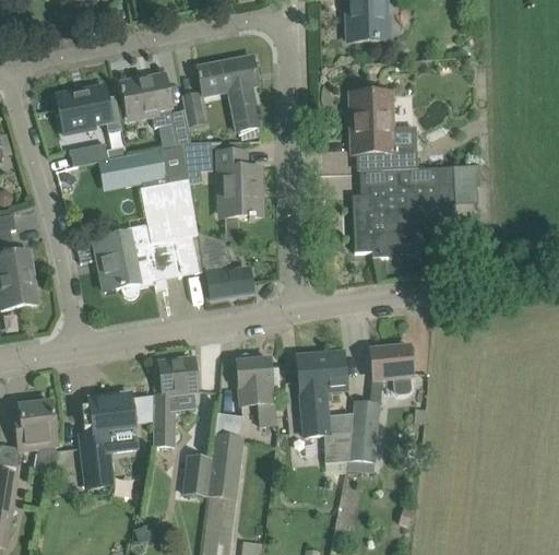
[(387,39),(385,0),(345,0),(347,40),(387,39)]
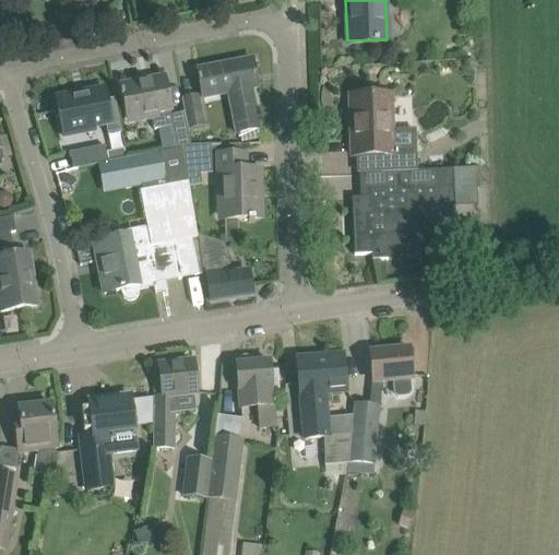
[(236,130),(237,129),(259,126),(251,85),(258,84),(251,55),(198,66),(199,73),(198,73),(201,90),(227,84),(236,130)]
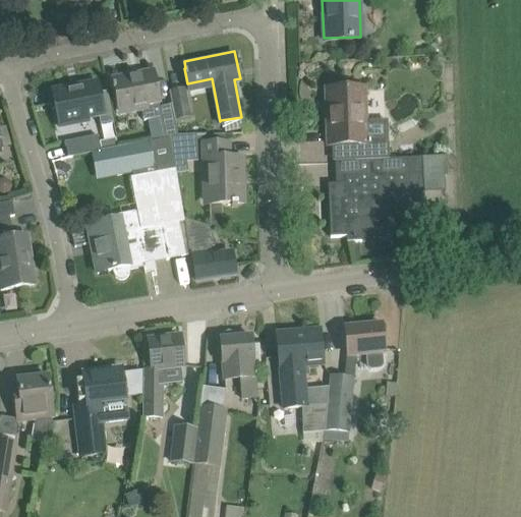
[(160,105),(156,88),(153,68),(112,75),(119,108),(119,112),(141,109),(143,118),(147,117),(159,115),(164,136),(170,134),(178,133),(171,102),(160,105)]
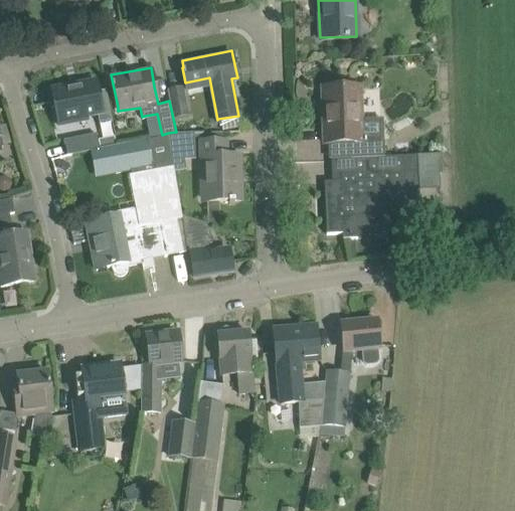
[(78,86),(51,91),(57,119),(97,111),(99,121),(112,118),(106,88),(98,90),(96,77),(77,81),(78,86)]
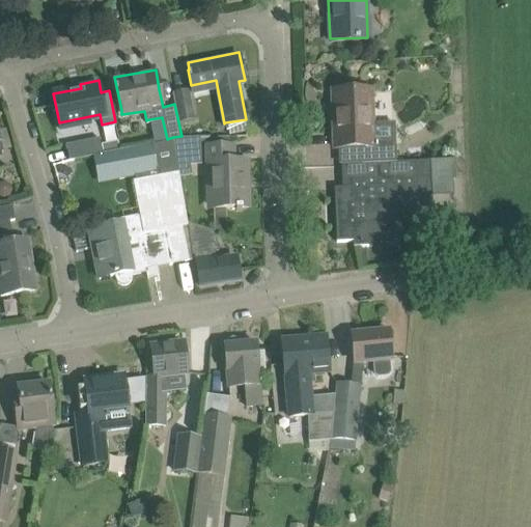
[(334,145),(355,144),(373,144),(371,87),(333,88),(334,109),(335,109),(336,120),(333,120),(334,145)]
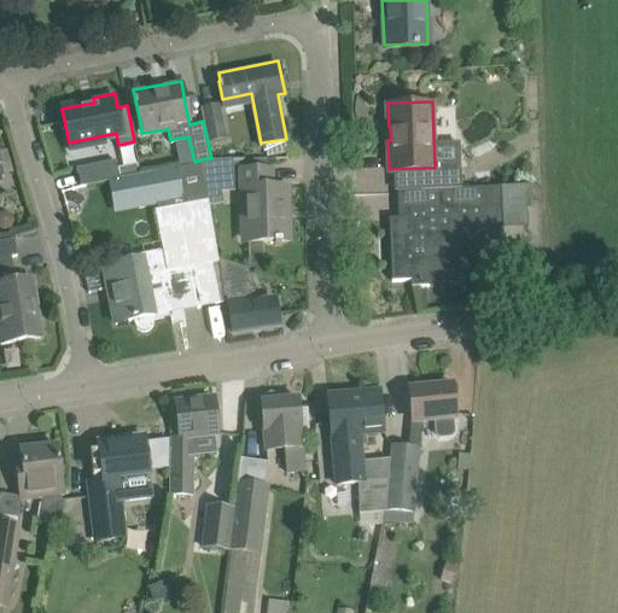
[(203,106),(209,138),(226,135),(220,103),(203,106)]
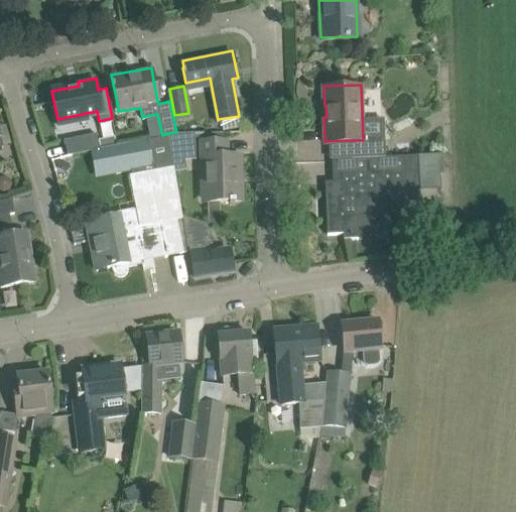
[(5,123),(0,124),(0,148),(1,149),(0,146),(0,144),(3,144),(3,143),(11,141),(5,123)]
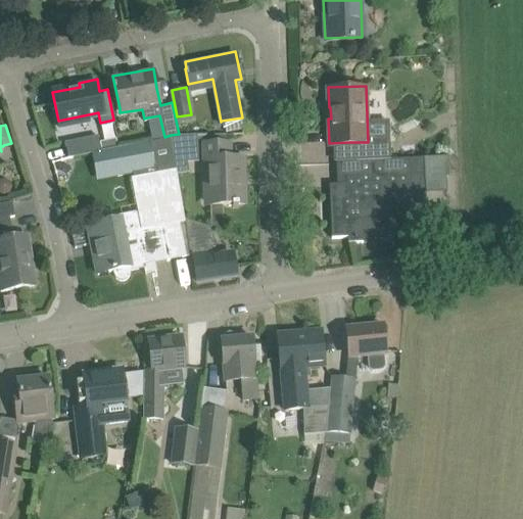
[(101,149),(100,146),(97,133),(63,138),(67,154),(69,154),(101,149)]
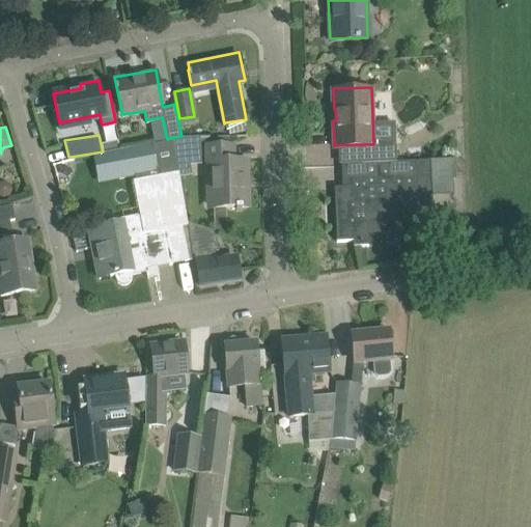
[(173,137),(179,170),(180,179),(184,179),(186,176),(188,173),(189,170),(188,166),(186,164),(184,163),(184,162),(201,159),(197,136),(182,137),(182,136),(173,137)]
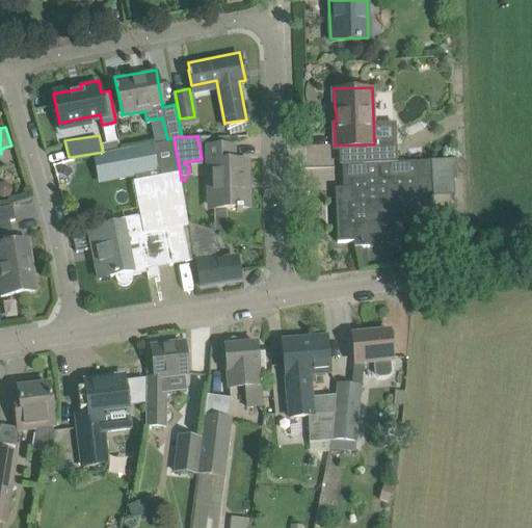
[(134,179),(180,170),(174,137),(167,139),(103,152),(71,157),(76,187),(101,183),(100,180),(133,174),(134,179)]
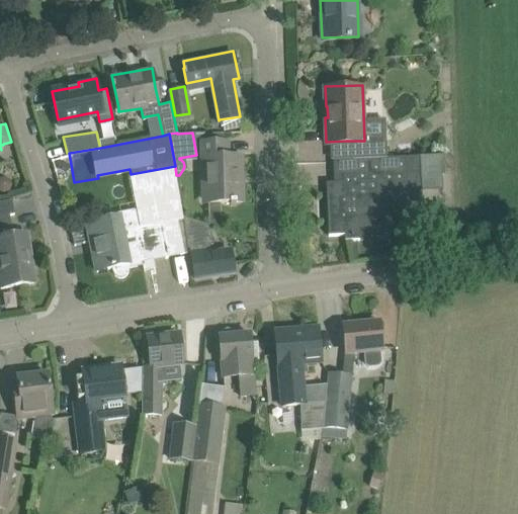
[(212,140),(201,140),(202,168),(205,168),(206,202),(207,223),(221,228),(221,202),(230,202),(236,202),(235,200),(243,200),(241,154),(228,155),(227,140),(212,140)]
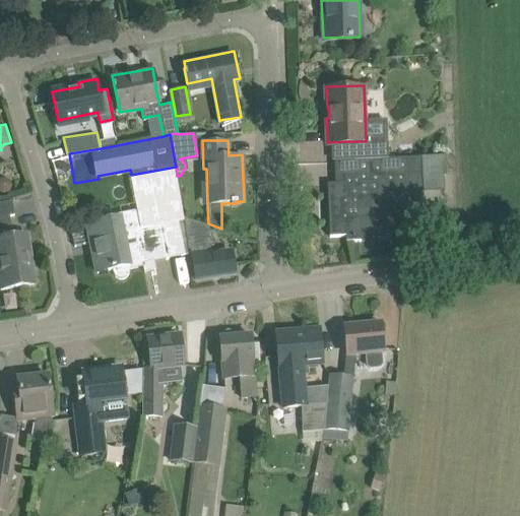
[(424,190),(424,189),(444,188),(443,162),(446,162),(445,154),(423,154),(369,157),(369,160),(370,179),(359,179),(358,174),(343,175),(344,181),(327,181),(329,235),(346,234),(346,239),(361,239),(361,234),(382,233),(381,197),(406,196),(406,191),(424,190)]
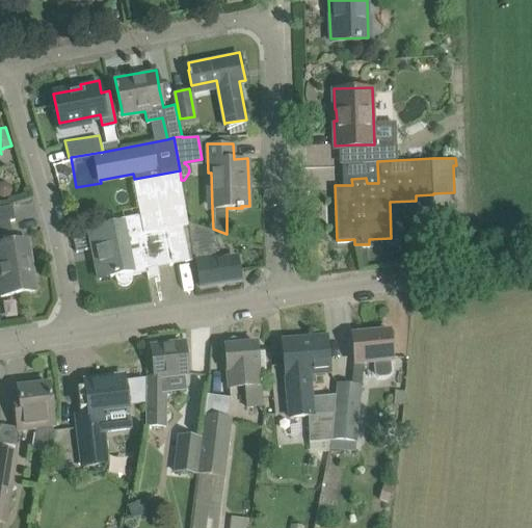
[(180,180),(181,180),(180,170),(134,179),(140,213),(144,236),(126,240),(131,270),(131,272),(147,269),(147,272),(154,271),(153,265),(189,258),(182,225),(188,223),(184,205),(180,180)]
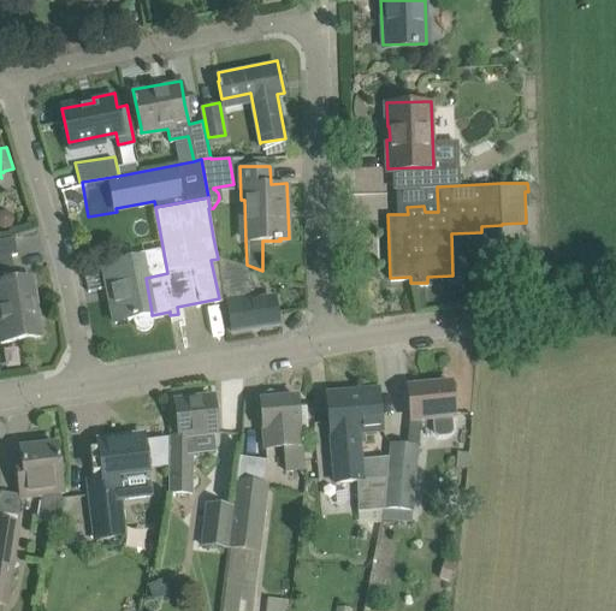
[(0,338),(0,339),(40,333),(31,276),(15,278),(11,253),(17,251),(13,235),(0,237),(0,338)]
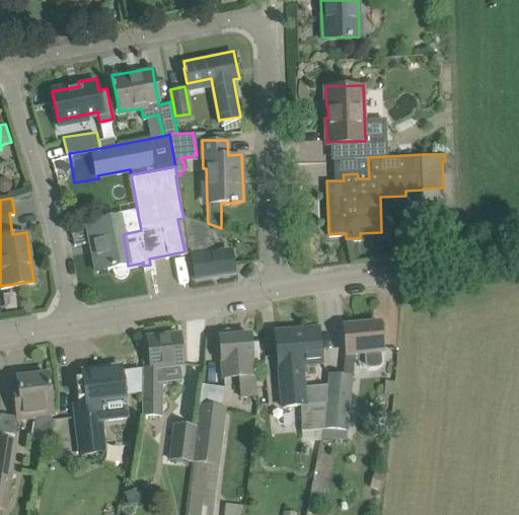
[(96,270),(128,264),(123,234),(141,230),(137,208),(119,212),(119,216),(87,222),(96,270)]
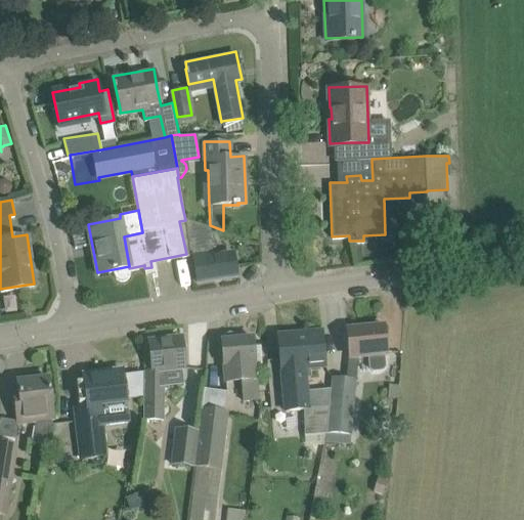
[(210,225),(184,216),(185,220),(189,249),(191,249),(192,260),(195,280),(235,274),(232,251),(211,254),(210,246),(214,245),(212,229),(211,230),(210,225)]
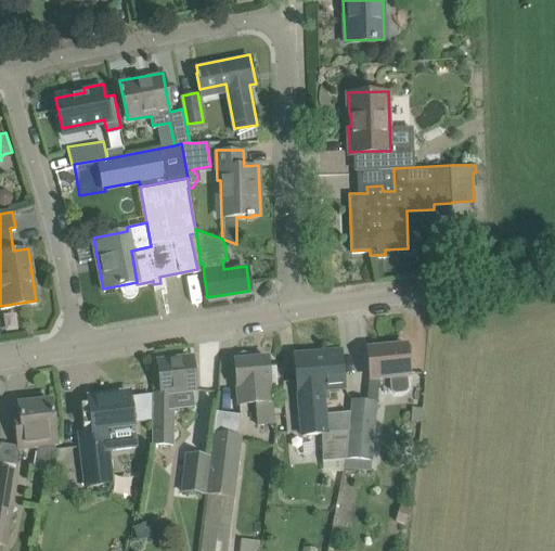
[(346,457),(371,460),(379,376),(389,375),(390,388),(395,392),(404,391),(408,386),(408,373),(409,373),(408,369),(408,364),(405,343),(368,346),(371,375),(369,375),(366,399),(351,397),(349,419),(348,428),(346,457)]
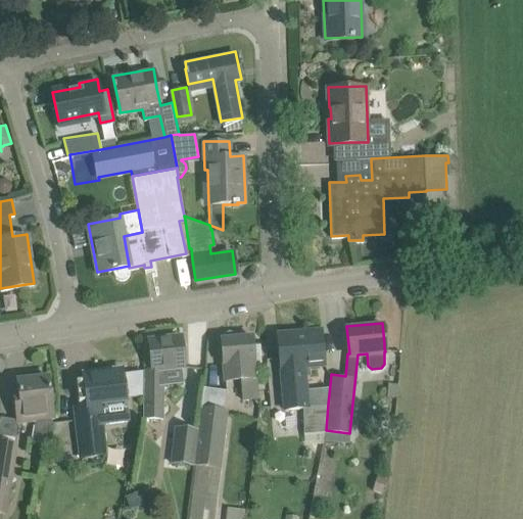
[(322,328),(277,332),(279,352),(280,367),(281,367),(285,408),(302,406),(303,432),(317,430),(325,430),(326,430),(328,404),(307,406),(305,388),(301,388),(299,366),(325,363),(323,348),(322,328)]
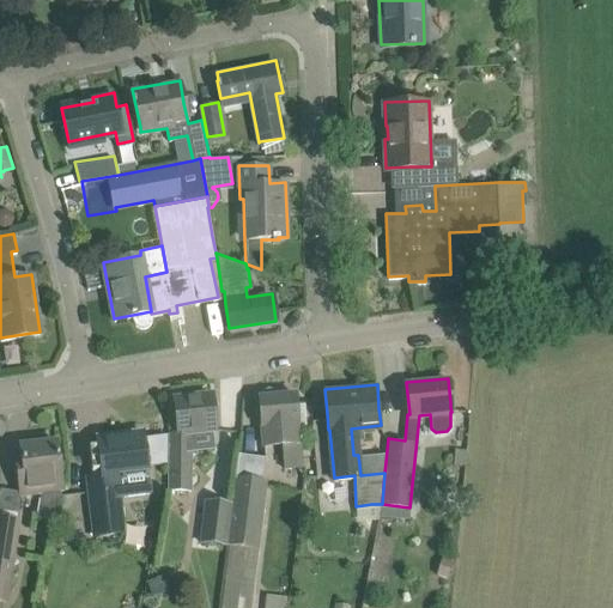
[(214,429),(213,415),(211,391),(175,396),(178,431),(169,432),(169,485),(190,486),(192,430),(214,429)]
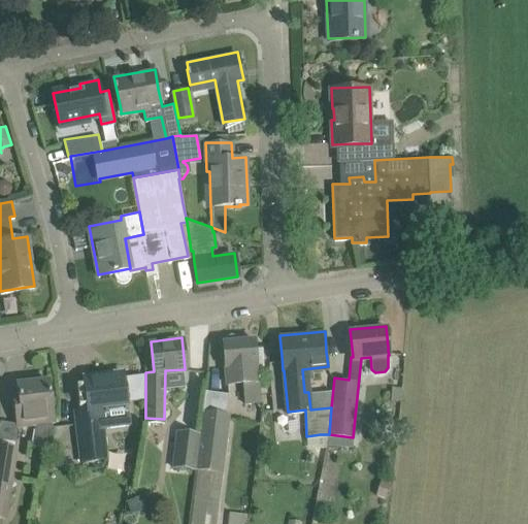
[(260,349),(255,349),(254,338),(223,340),(225,366),(227,384),(242,383),(243,402),(260,400),(257,363),(262,363),(260,349)]
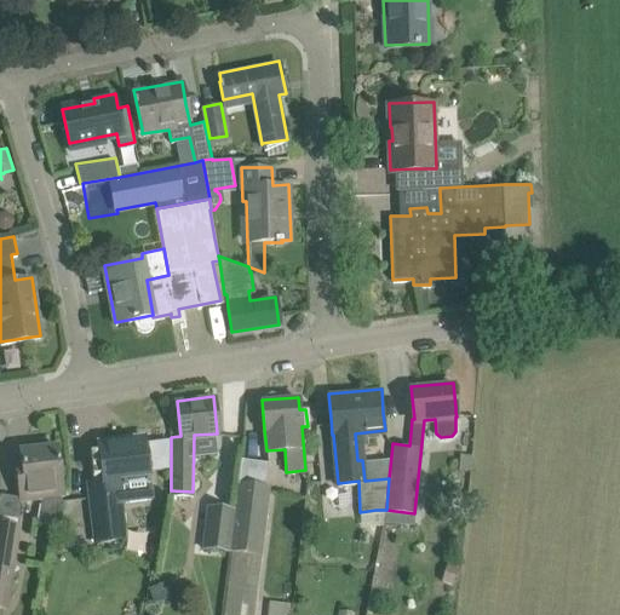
[(150,496),(147,458),(143,434),(98,440),(103,478),(89,480),(93,539),(125,535),(121,500),(150,496)]
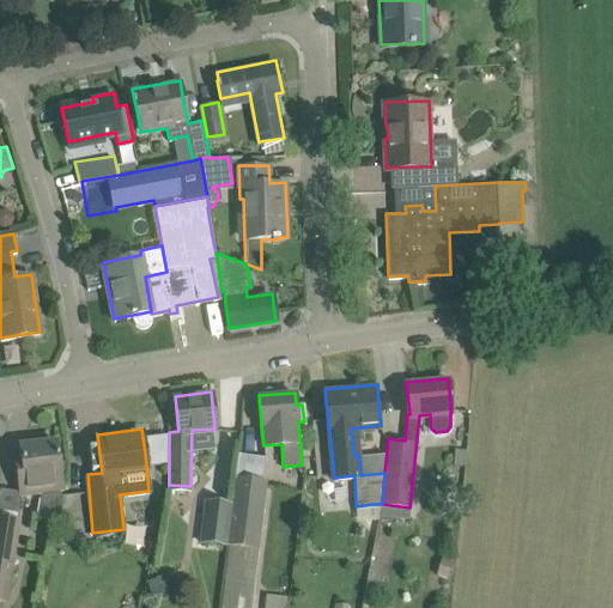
[(61,486),(59,463),(56,439),(20,444),(23,467),(17,468),(19,492),(40,490),(40,493),(36,512),(55,516),(61,486)]
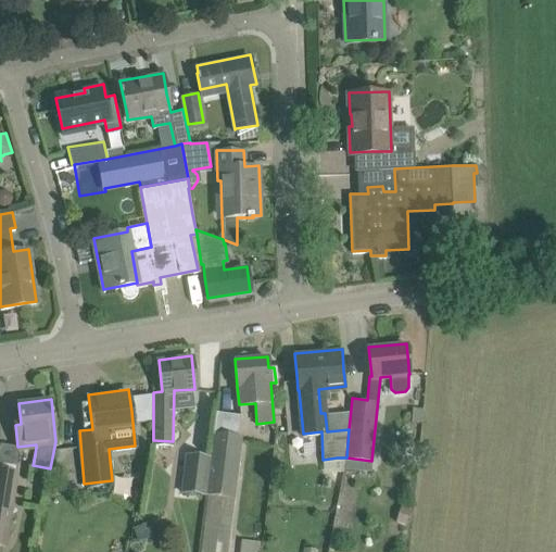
[(234,496),(241,436),(213,431),(210,454),(210,460),(207,493),(207,494),(199,551),(227,551),(235,496),(234,496)]
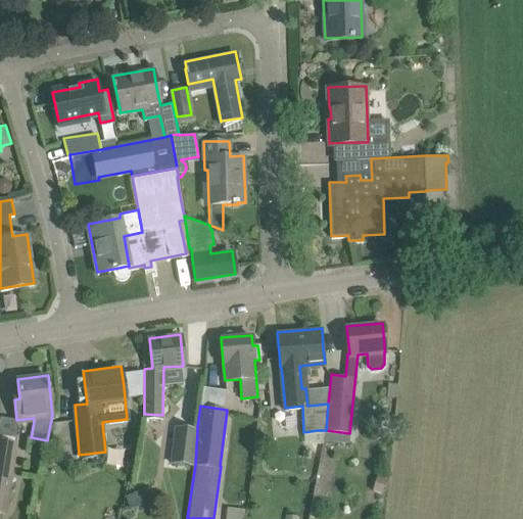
[(197,432),(197,427),(174,424),(170,462),(195,465),(195,464),(197,432)]
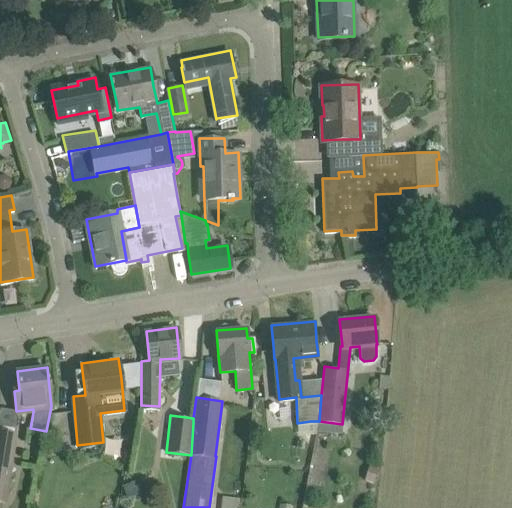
[(17,432),(0,429),(0,500),(6,501),(17,432)]
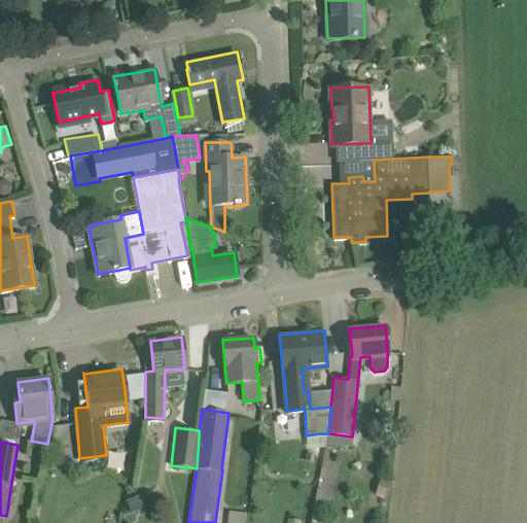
[(390,481),(380,478),(375,492),(385,496),(390,481)]
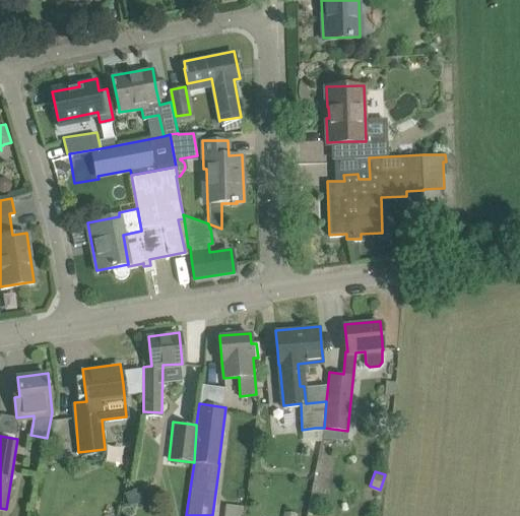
[(136,487),(124,493),(129,505),(142,499),(136,487)]
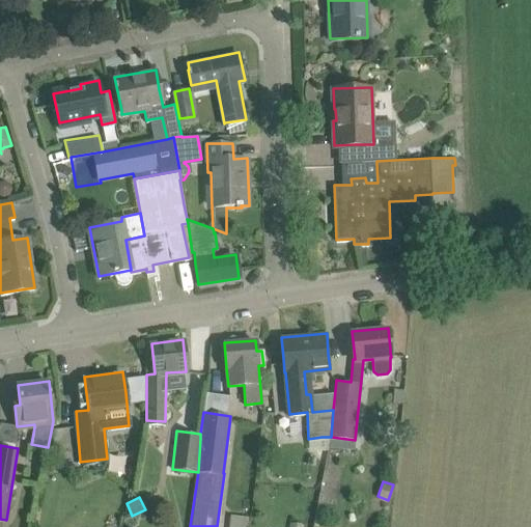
[(242,526),(243,512),(228,511),(227,526),(242,526)]
